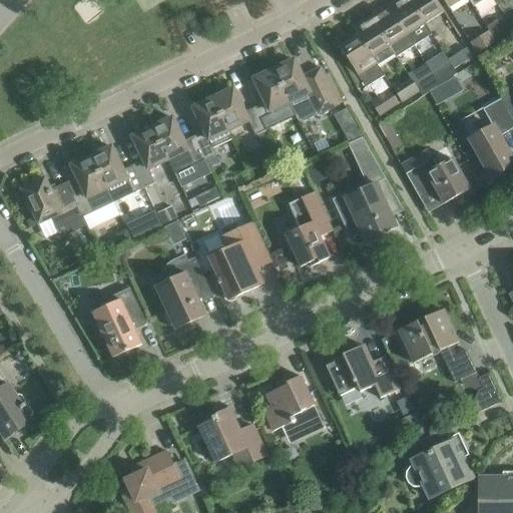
[(397,0),(389,6),(414,46),(432,34),(425,24),(409,0),(397,0)]
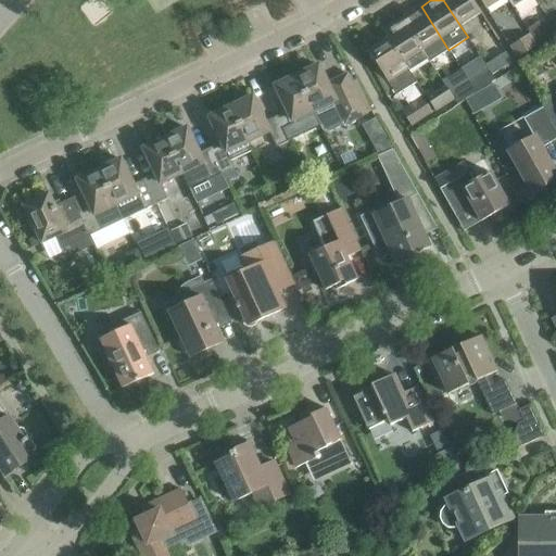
[(480,13),(471,0),(443,0),(460,26),(480,13)]
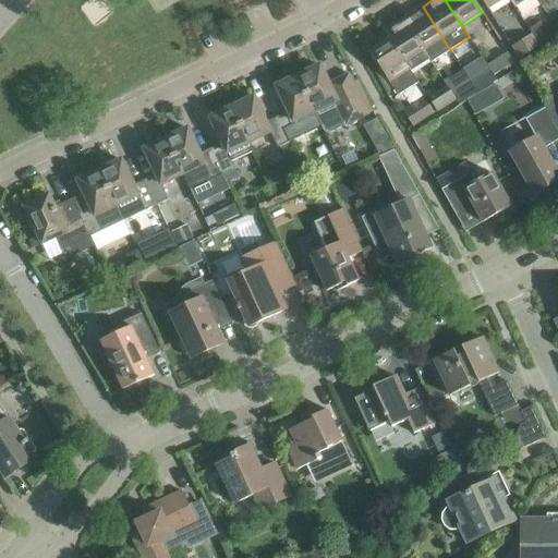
[(481,0),(487,10),(501,0),(481,0)]
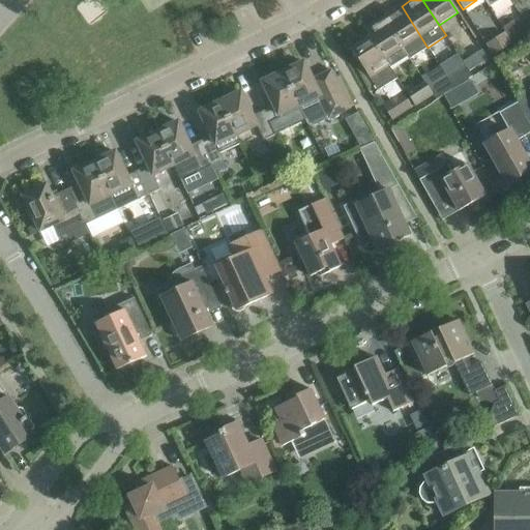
[(410,59),(428,48),(402,6),(383,18),(410,59)]
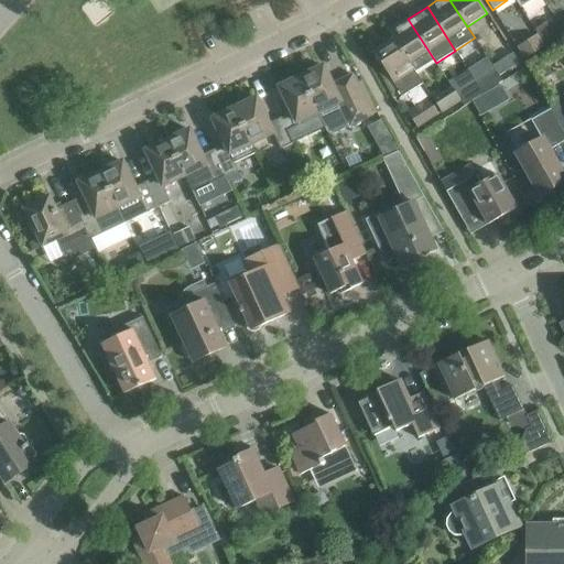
[(408,19),(388,32),(393,40),(414,72),(419,77),(437,65),(436,63),(408,19)]
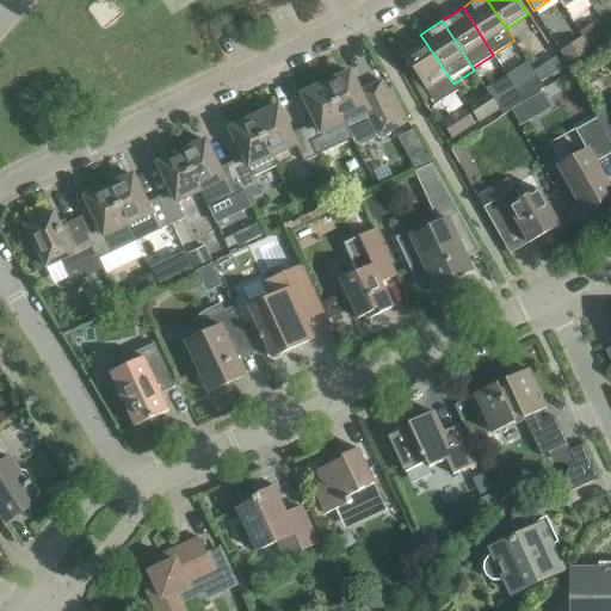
[(600,26),(584,37),(591,49),(608,38),(600,26)]
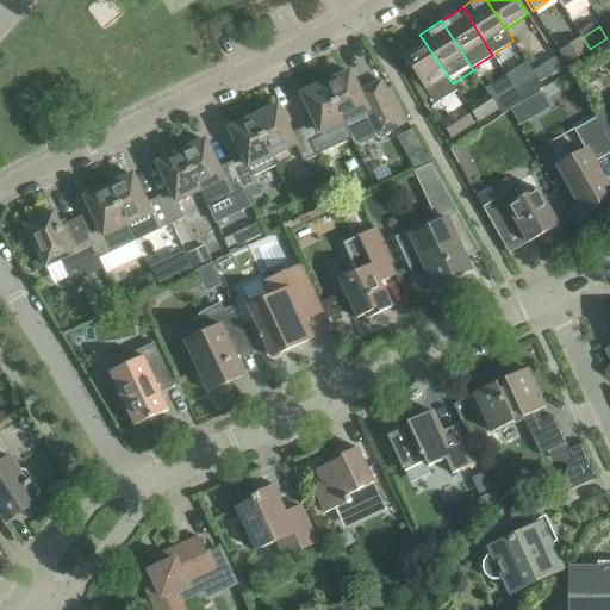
[(589,50),(582,39),(560,54),(567,64),(589,50)]
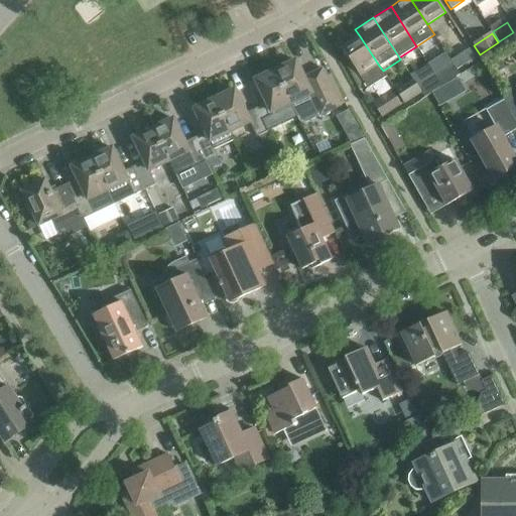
[(360,36),(342,48),(368,89),(387,77),(383,71),(379,66),(360,36)]
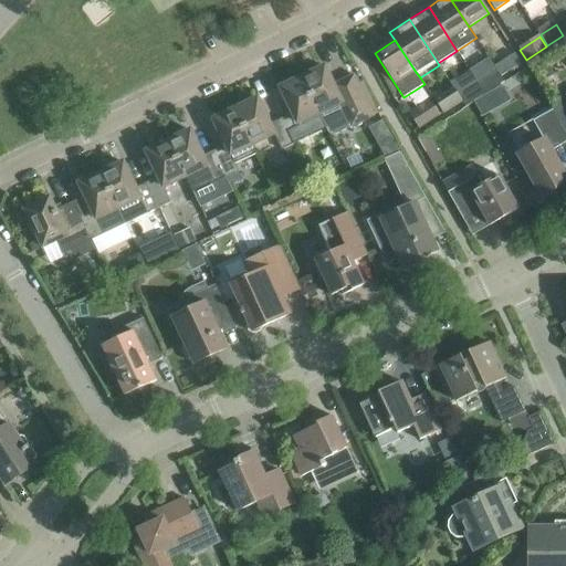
[(516,52),(514,53),(495,65),(499,70),(502,75),(523,62),(516,52)]
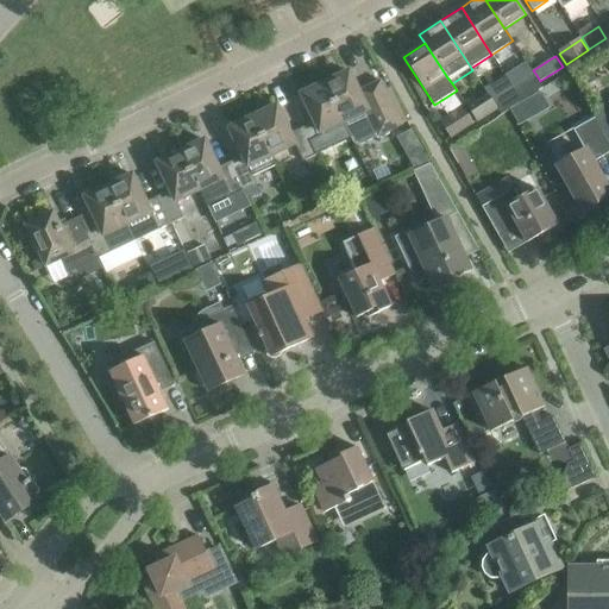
[(326,82),(325,83),(344,121),(351,138),(353,143),(357,140),(362,143),(375,137),(376,132),(378,136),(401,125),(385,93),(384,89),(381,81),(358,90),(349,71),(346,73),(341,70),(328,76),(326,82)]
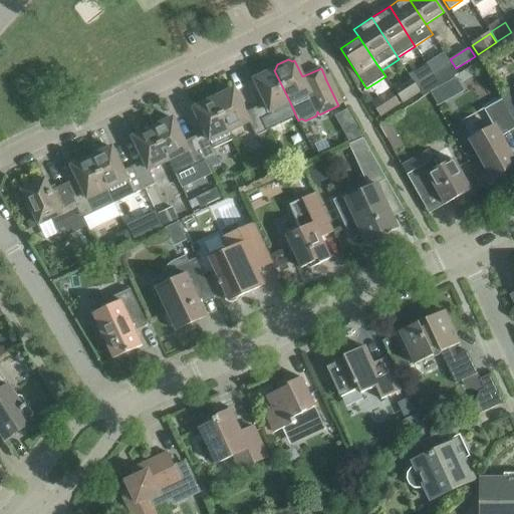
[(453,63),(435,75),(442,85),(460,73),(456,68),(453,63)]
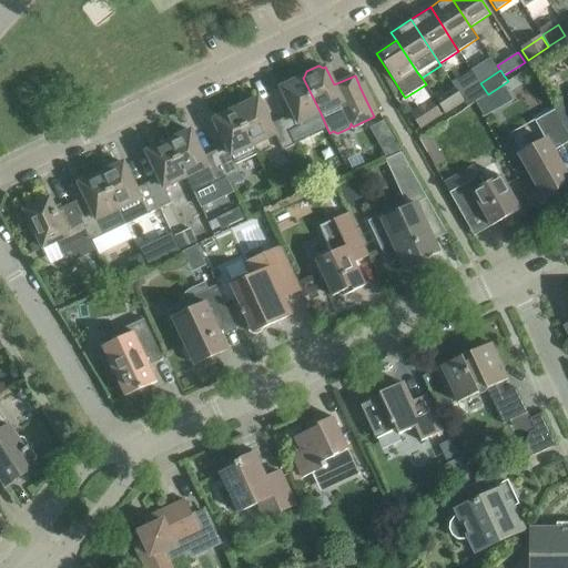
[(303,78),(281,88),(293,114),(282,120),(294,144),(327,129),(321,113),(303,78)]
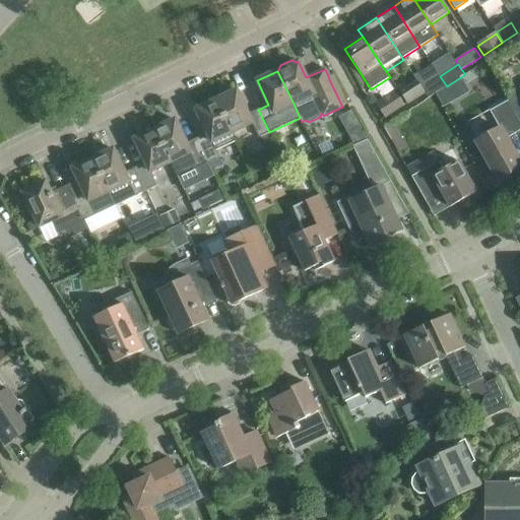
[(421,87),(429,98),(447,86),(440,76),(421,87)]
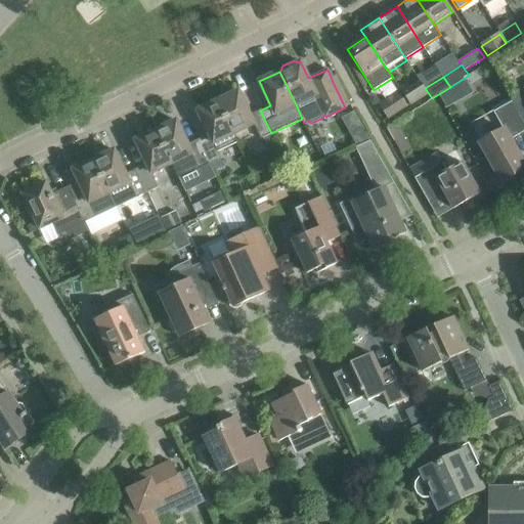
[(420,85),(404,94),(410,104),(426,95),(420,85)]
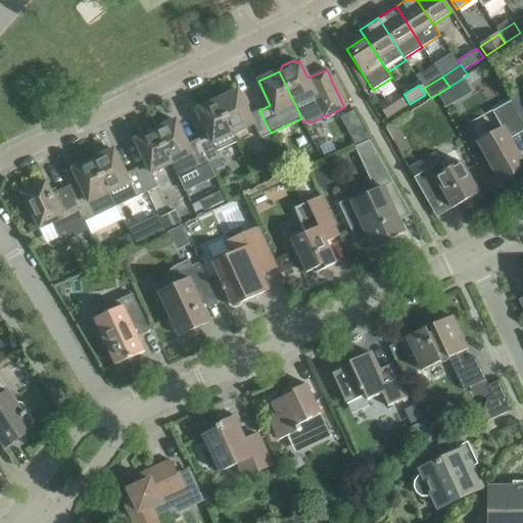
[(522,122),(522,87),(509,96),(511,101),(522,122)]
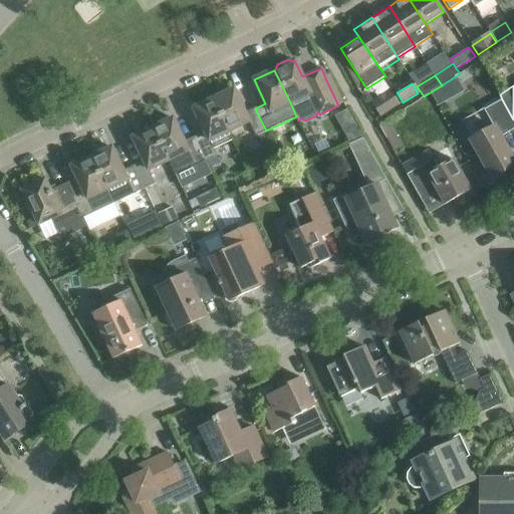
[(448,100),(440,87),(432,92),(439,104),(448,100)]
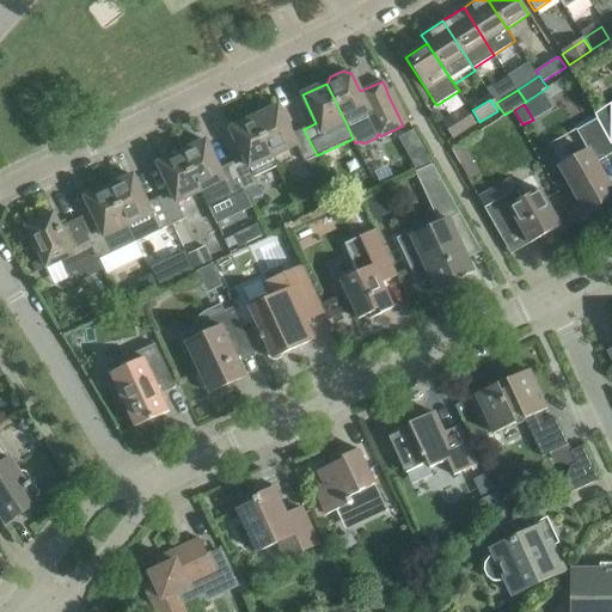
[(277,106),(254,118),(273,157),(297,146),(304,161),(317,155),(304,129),(292,135),(277,106)]
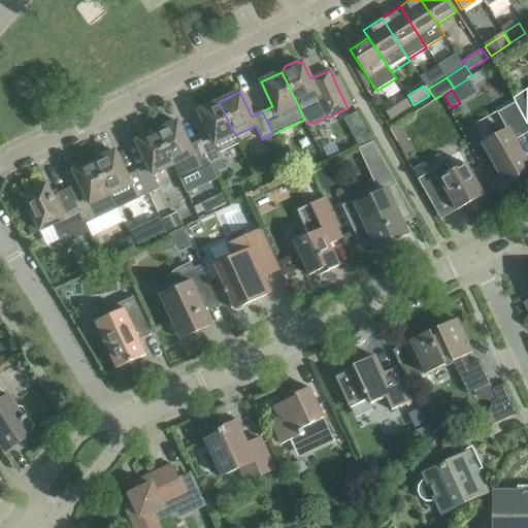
[(401,94),(383,106),(391,119),(409,107),(401,94)]
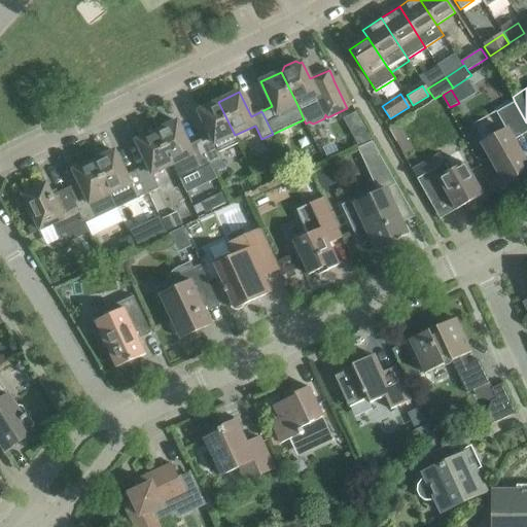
[(238,142),(235,135),(218,102),(198,111),(209,136),(199,141),(210,164),(222,159),(218,152),(238,142)]
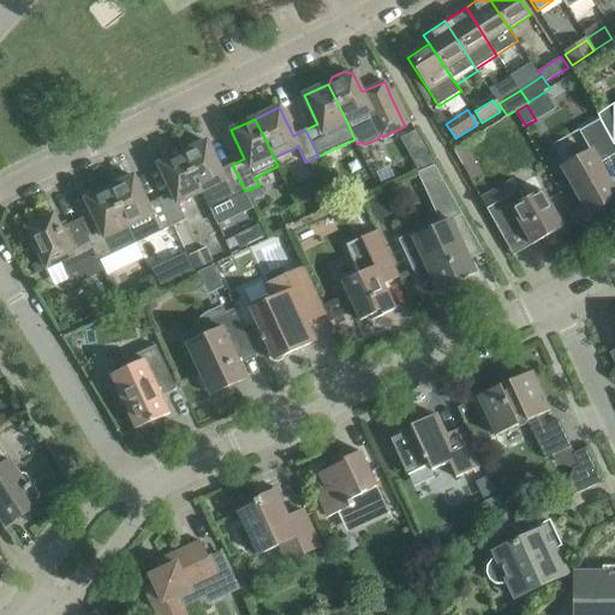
[(614,192),(598,163),(614,154),(614,143),(601,119),(579,131),(592,151),(563,167),(589,214),(614,198),(614,192)]
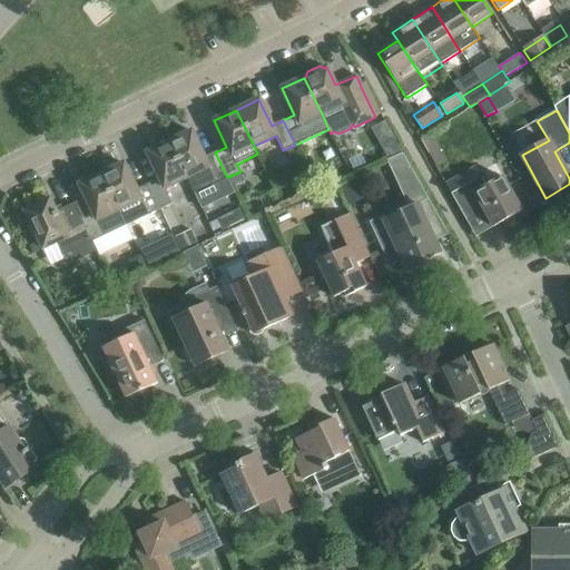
[(227,177),(215,153),(204,158),(192,131),(169,141),(186,178),(194,194),(227,177)]
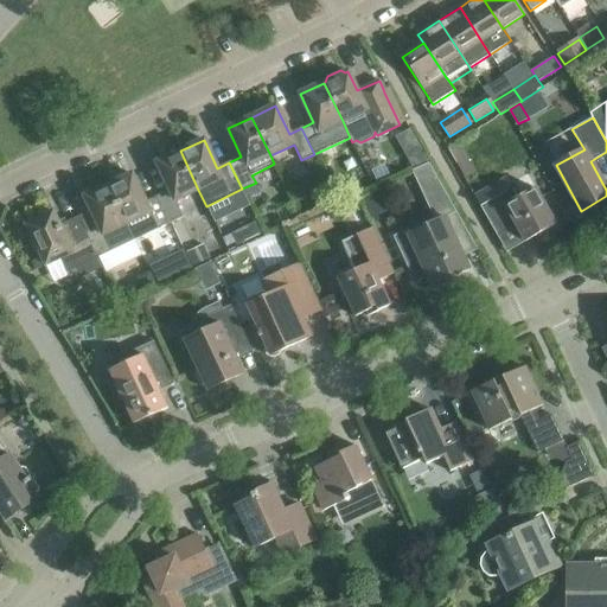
[(417,145),(404,152),(414,167),(414,168),(427,161),(417,145)]
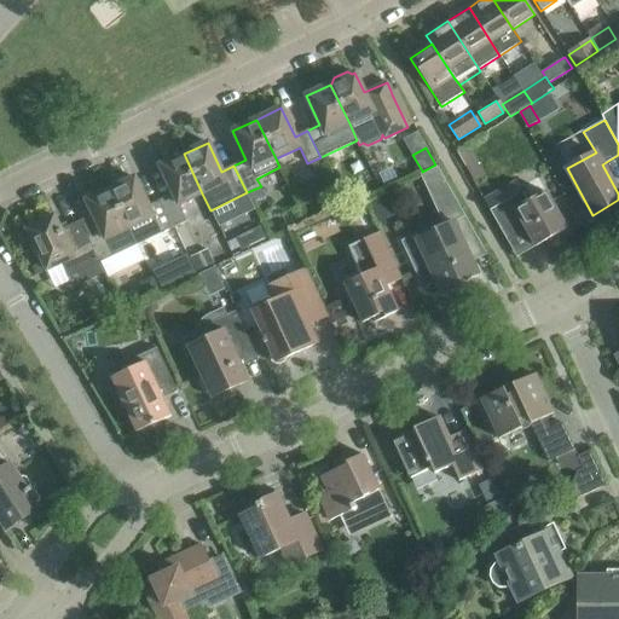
[(179,204),(202,194),(184,154),(160,166),(173,195),(161,200),(174,227),(186,221),(179,204)]
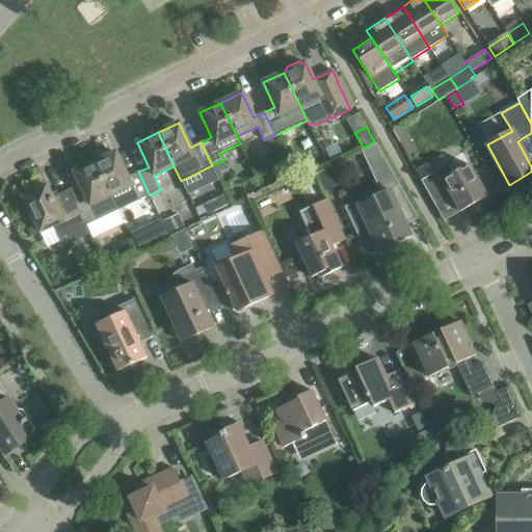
[(375,243),(378,250),(410,236),(390,192),(400,187),(375,142),(361,150),(381,194),(358,205),(356,202),(344,207),(363,248),(375,243)]
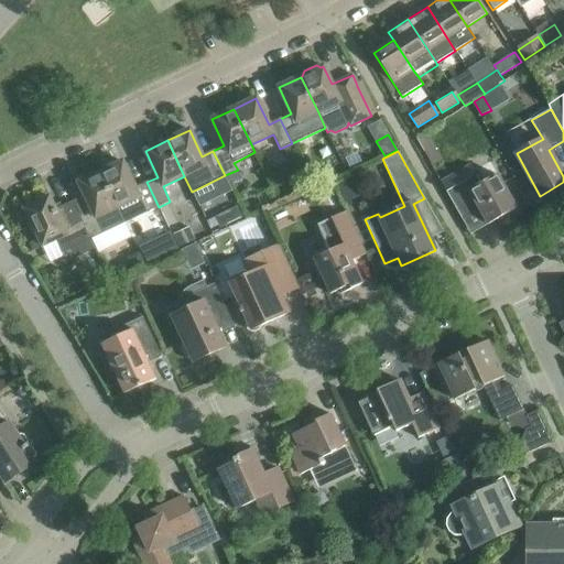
[(122,162),(100,172),(125,224),(159,207),(147,182),(134,187),(122,162)]
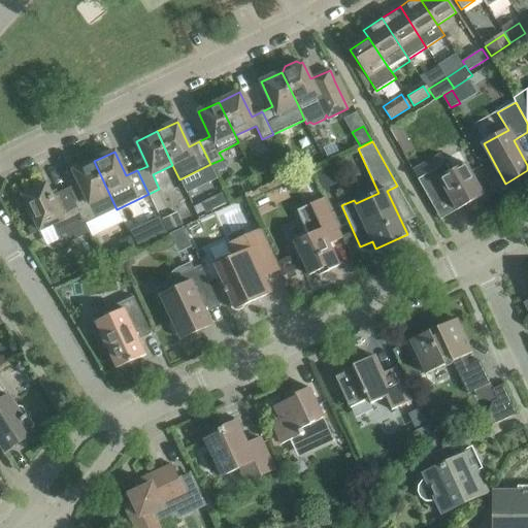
[(440,155),(413,171),(429,201),(446,192),(457,210),(464,206),(466,208),(476,202),(475,200),(484,196),(465,163),(450,172),(440,155)]
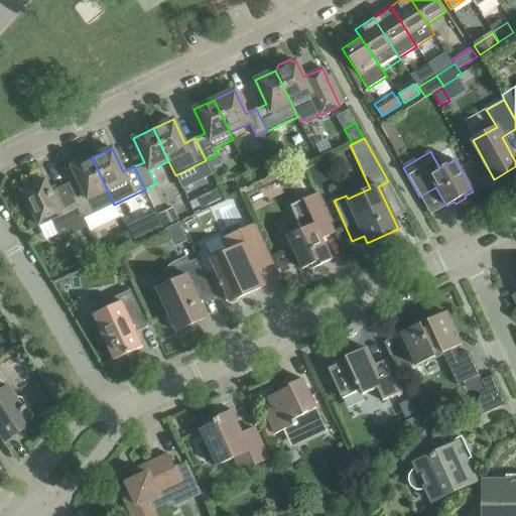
[(78,179),(68,184),(84,219),(114,205),(92,157),(72,167),(78,179)]
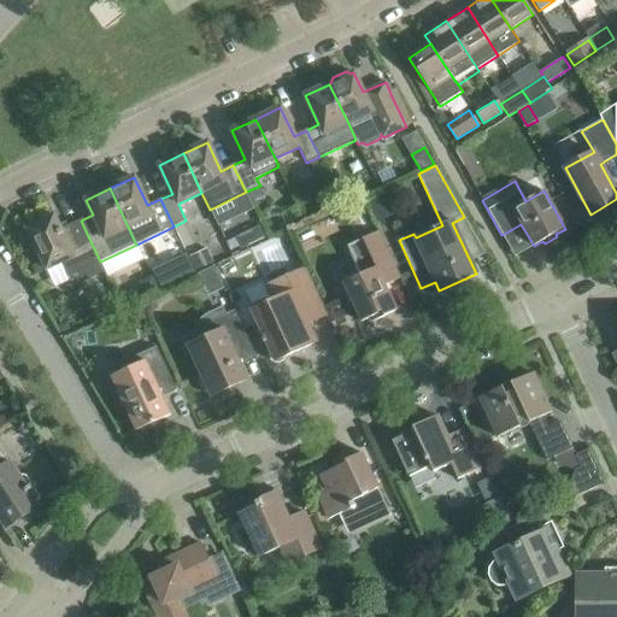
[(371,205),(380,223),(397,215),(388,197),(371,205)]
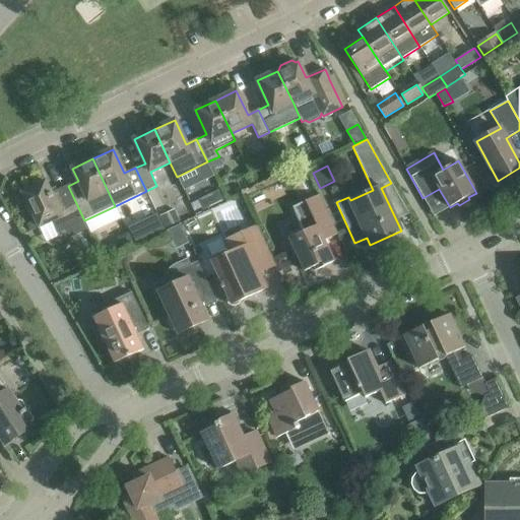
[(68,186),(51,193),(45,182),(22,192),(26,203),(25,207),(29,216),(34,217),(35,219),(39,228),(52,221),(57,233),(66,228),(70,237),(87,229),(84,220),(68,186)]
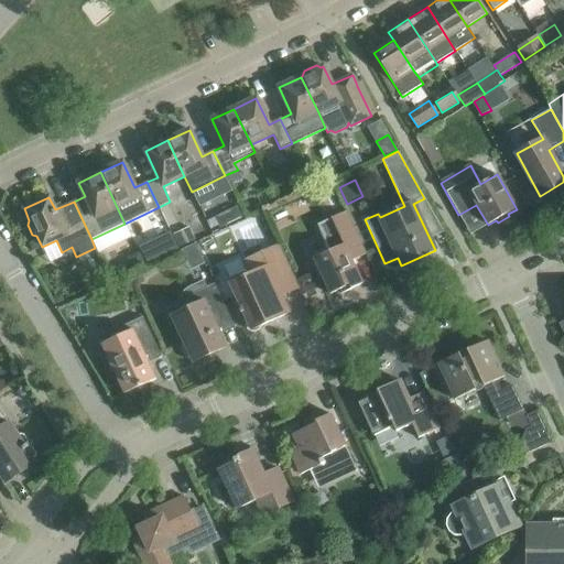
[(236,206),(225,212),(231,224),(242,218),(236,206)]
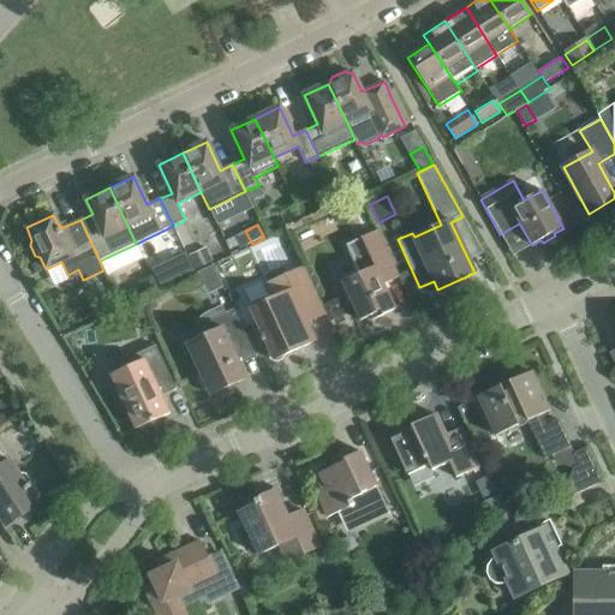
[(344,287),(341,288),(347,304),(351,303),(359,321),(371,316),(372,321),(395,310),(383,285),(399,278),(378,233),(347,248),(359,274),(341,282),(344,287)]
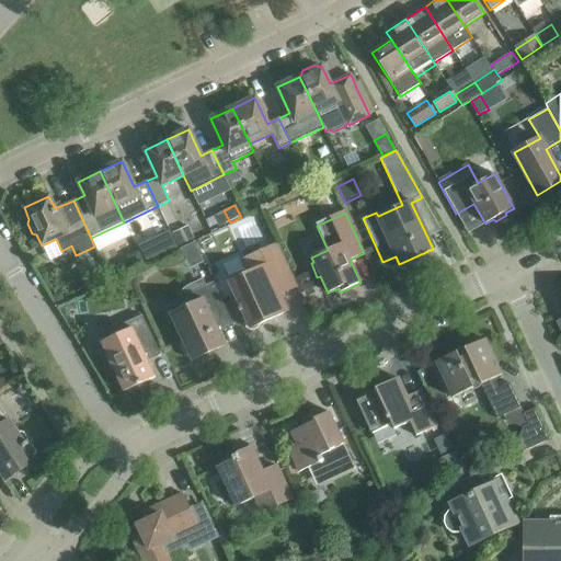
[(236,222),(241,247),(265,240),(260,216),(236,222)]
